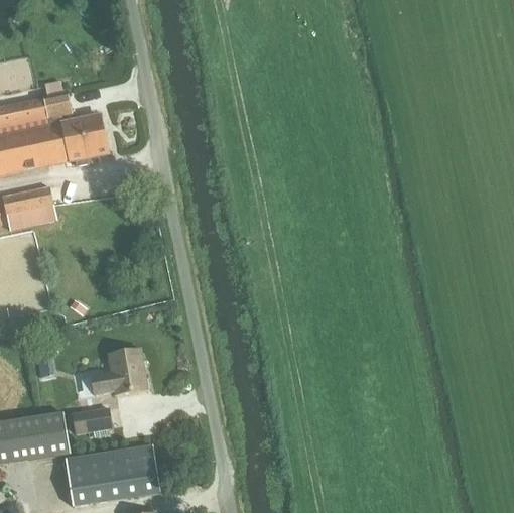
[(0,174),(74,159),(75,165),(89,162),(88,156),(108,151),(100,115),(62,123),(60,114),(70,112),(66,91),(61,92),(59,80),(44,84),(46,95),(42,96),(42,98),(0,107),(0,174)]
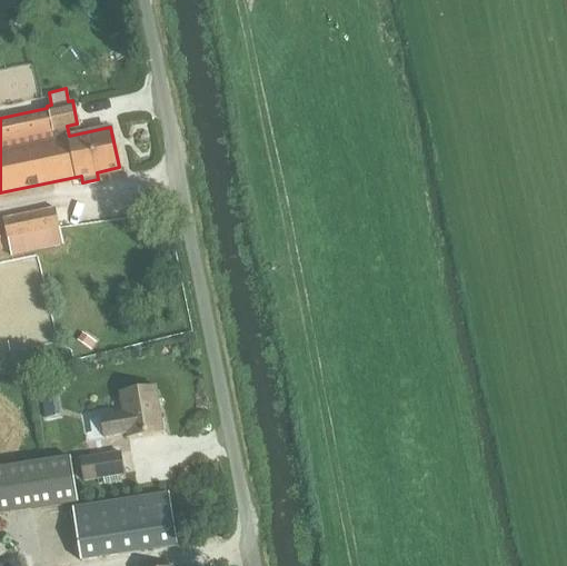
[(48,227),(58,225),(53,205),(2,216),(10,254),(51,245),(48,227)]
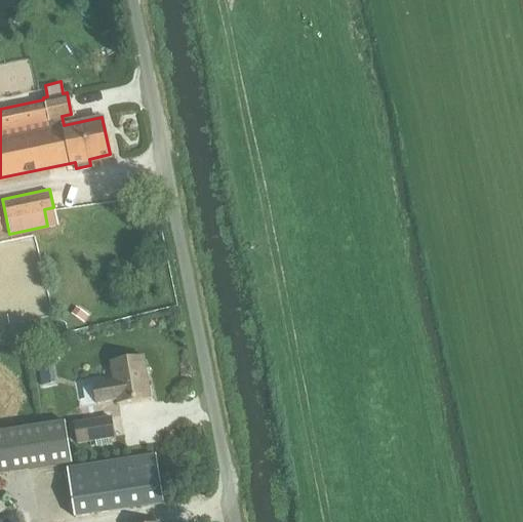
[(112,377),(91,382),(94,402),(116,399),(116,401),(149,396),(143,355),(110,361),(112,374),(112,377)]
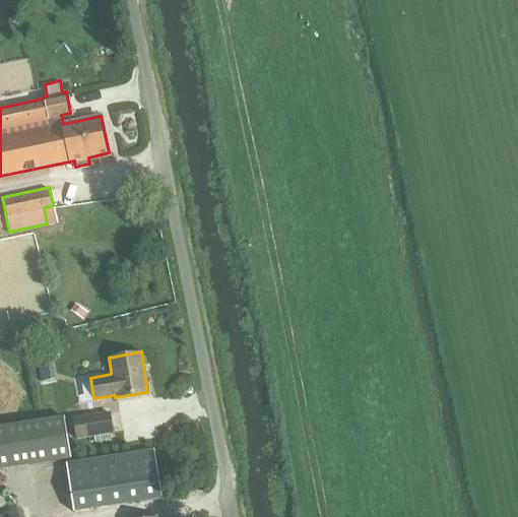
[(50,358),(37,360),(40,380),(53,378),(50,358)]
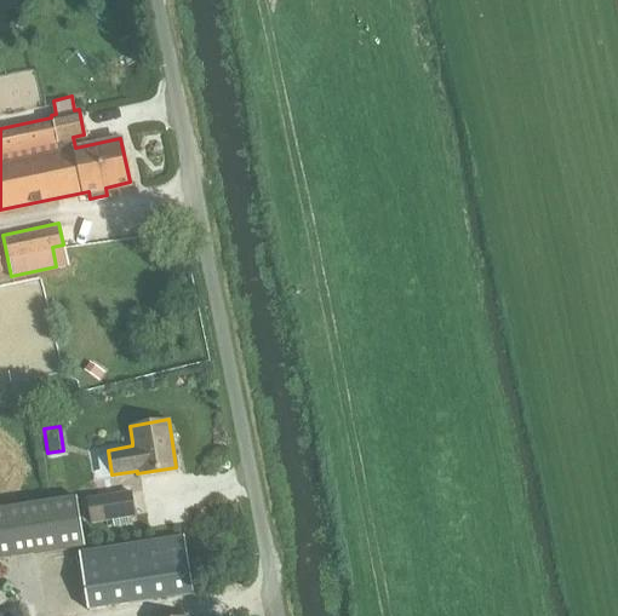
[(129,490),(87,498),(91,520),(110,518),(112,524),(130,520),(129,514),(132,514),(129,490)]
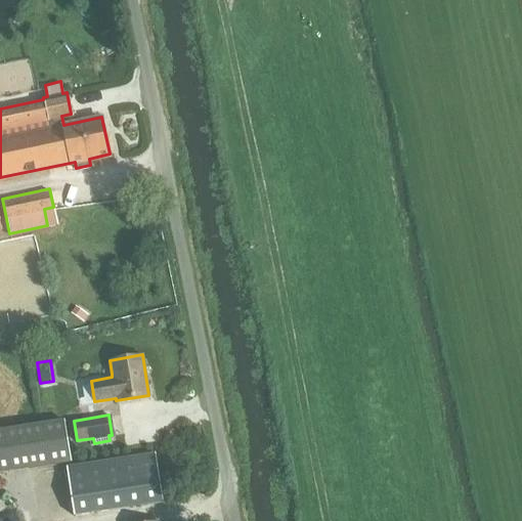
[(36,423),(22,425),(29,466),(69,460),(62,418),(36,423)]
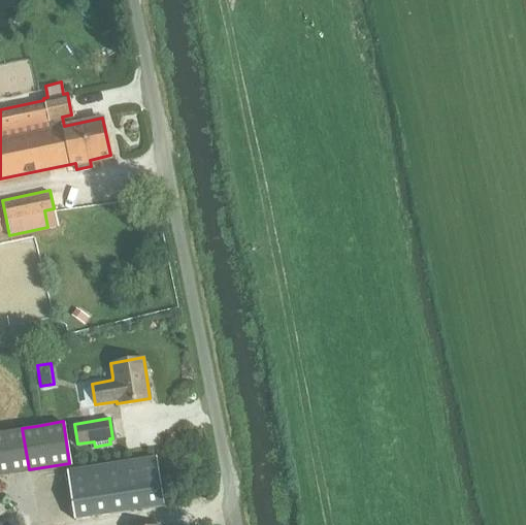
[(156,455),(66,469),(74,518),(163,503),(156,455)]
